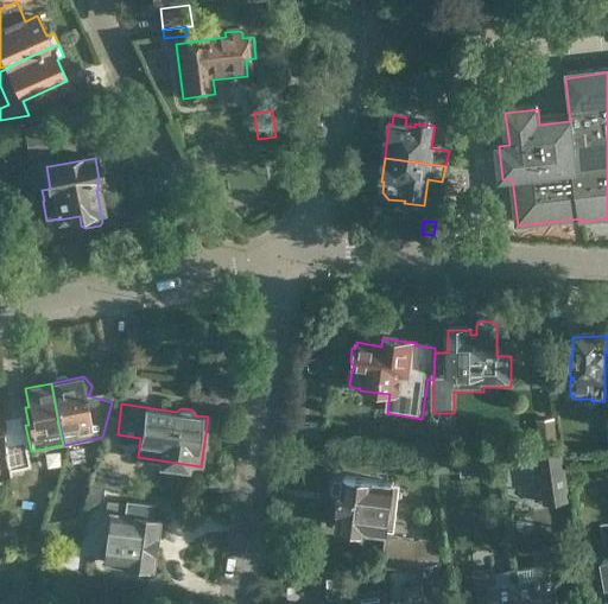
[(538,445),(559,445),(558,415),(538,415),(538,445)]
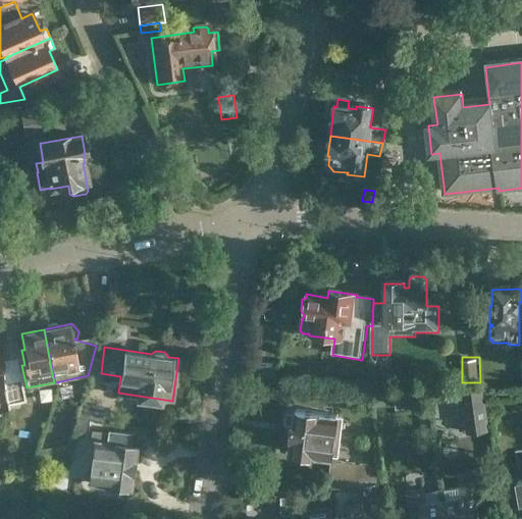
[(7,412),(20,410),(17,391),(4,393),(7,412)]
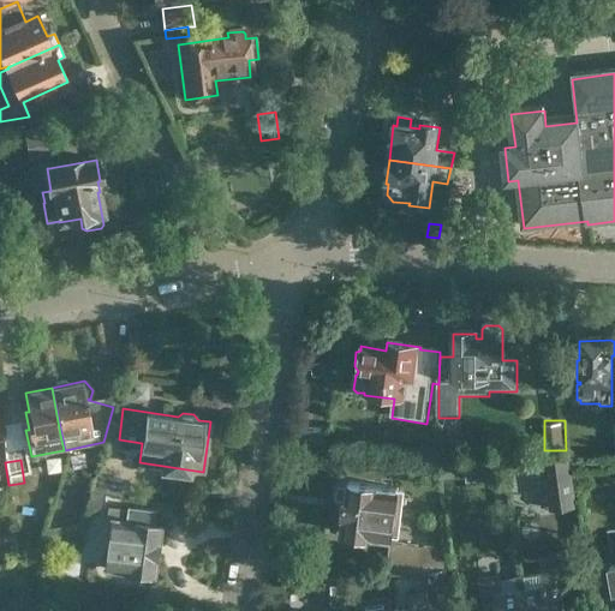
[(548,513),(577,508),(571,460),(541,465),(548,513)]
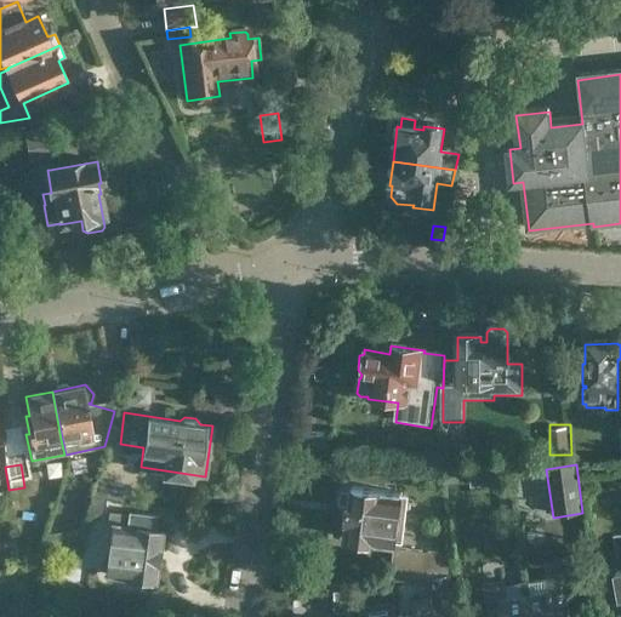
[(445,486),(459,485),(456,466),(443,467),(445,486)]
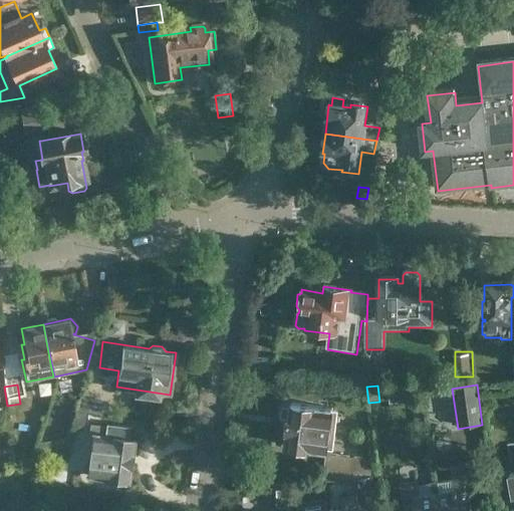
[(368,405),(369,421),(383,419),(381,404),(368,405)]
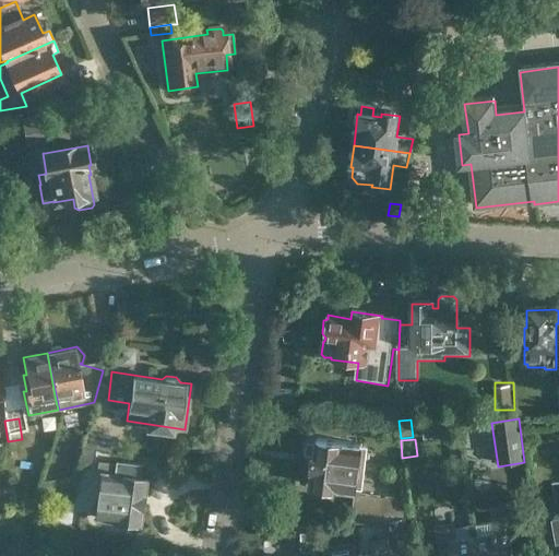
[(317,440),(316,442),(308,441),(305,444),(304,454),(306,458),(313,459),(310,487),(355,493),(360,446),(317,440)]
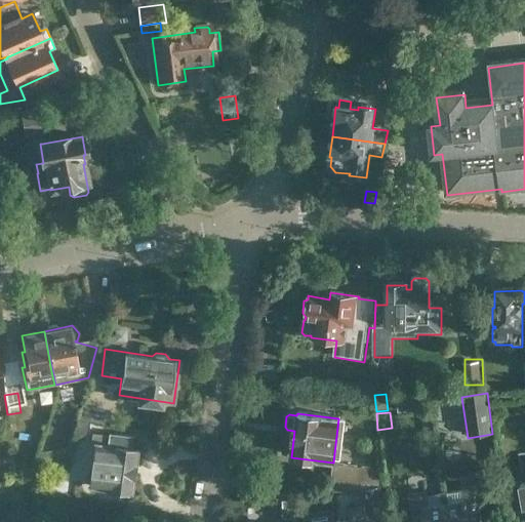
[(77,420),(74,434),(88,437),(91,424),(77,420)]
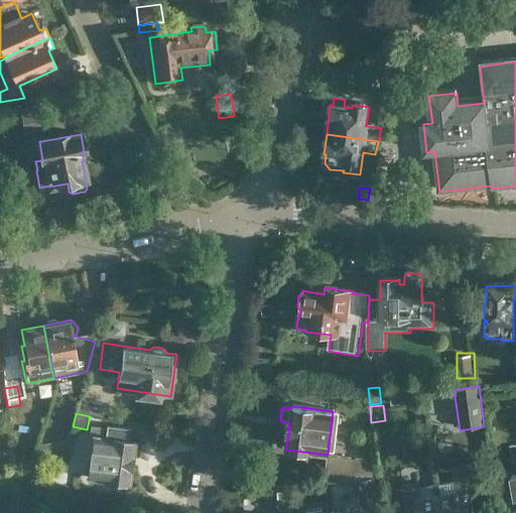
[(105,428),(89,426),(88,437),(92,437),(88,479),(128,484),(129,474),(130,475),(132,458),(131,458),(133,441),(127,441),(129,427),(105,425),(105,428)]
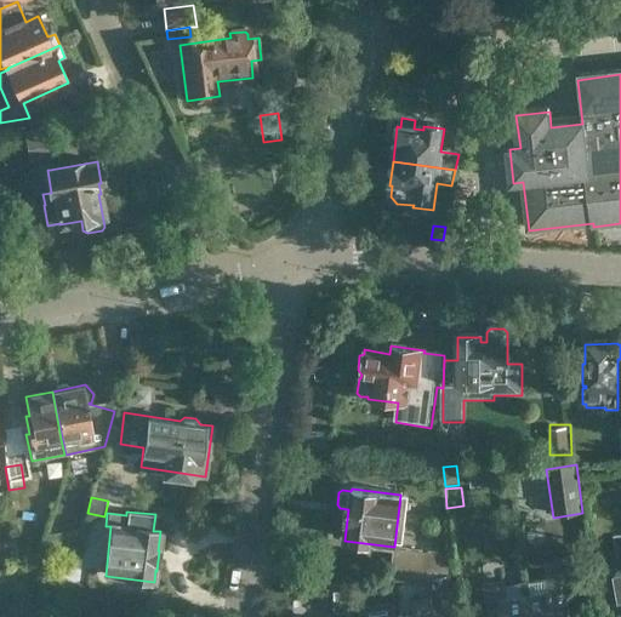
[(453,577),(454,577),(453,558),(393,550),(391,583),(453,577)]
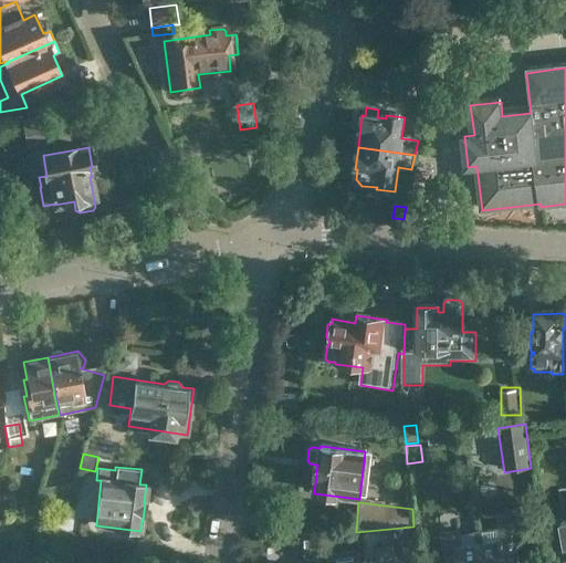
[(520,562),(519,553),(515,525),(496,528),(496,531),(479,533),(482,562),(520,562)]
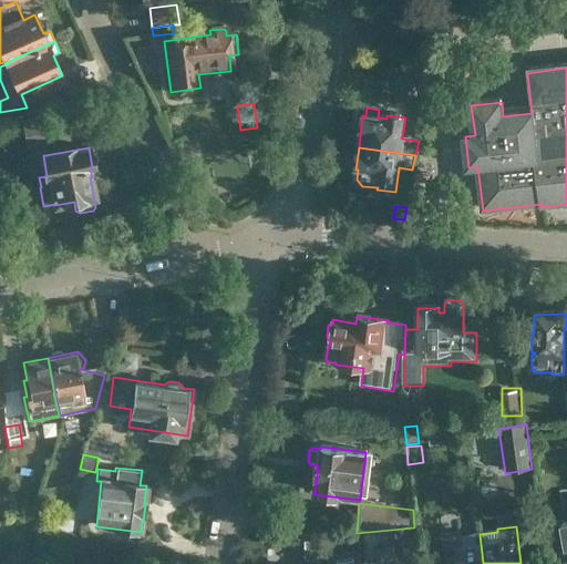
[(399,563),(398,559),(418,555),(413,527),(391,531),(393,549),(377,551),(379,561),(367,563),(399,563)]
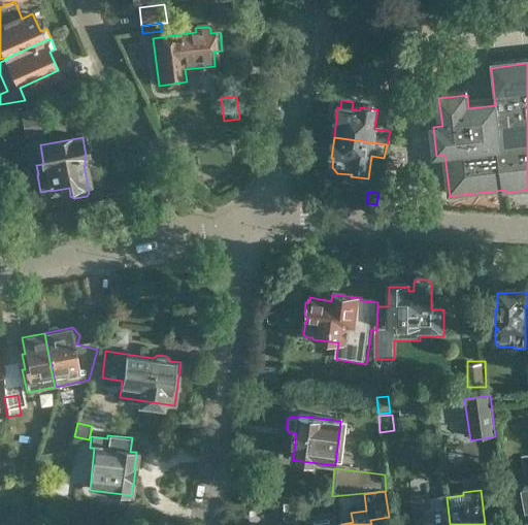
[(430,499),(430,496),(411,499),(416,524),(450,524),(447,497),(430,499)]
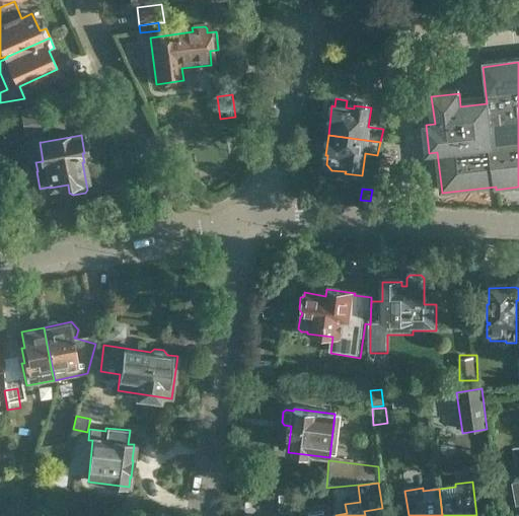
[(382,492),(383,502),(395,500),(394,491),(382,492)]
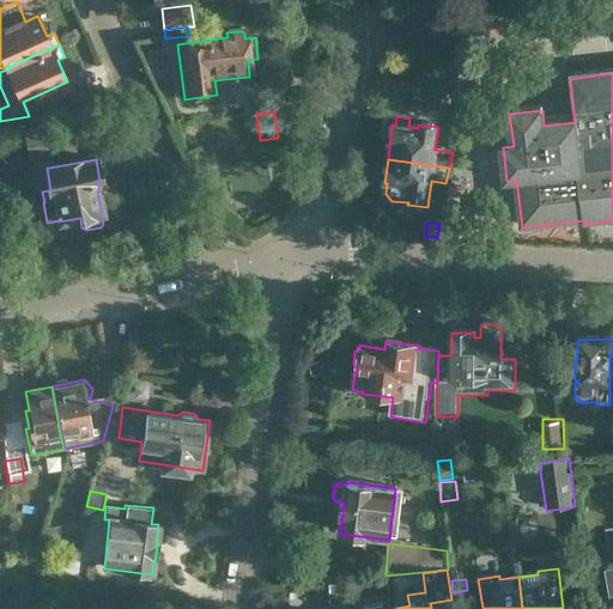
[(341,585),(343,602),(356,602),(356,584),(341,585)]
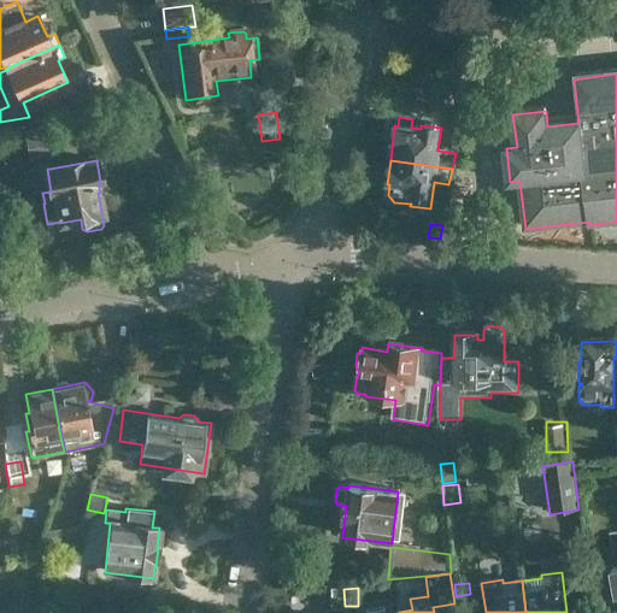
[(330,589),(331,612),(344,611),(342,589),(330,589)]
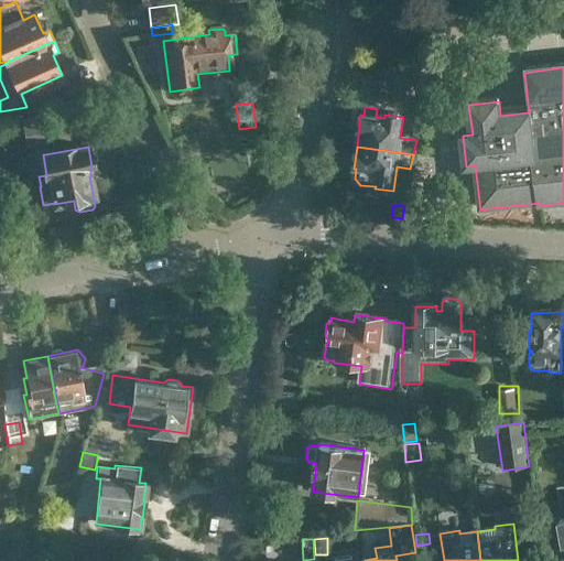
[(359,560),(357,551),(327,556),(327,557),(329,557),(329,560),(359,560)]
